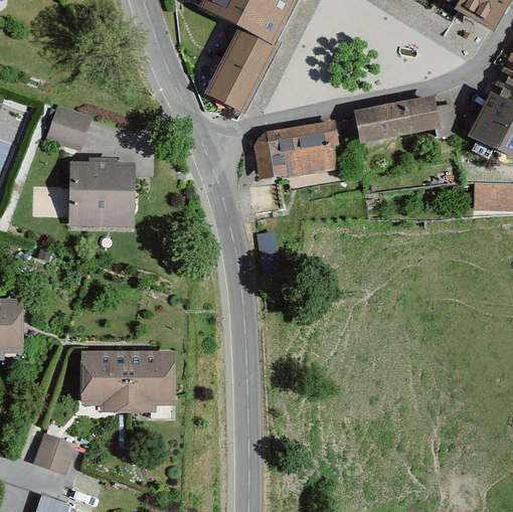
[(199,0),(197,5),(237,26),(203,92),(241,112),(280,40),(275,37),(294,0),(444,0),(491,29),(508,0),(199,0)]
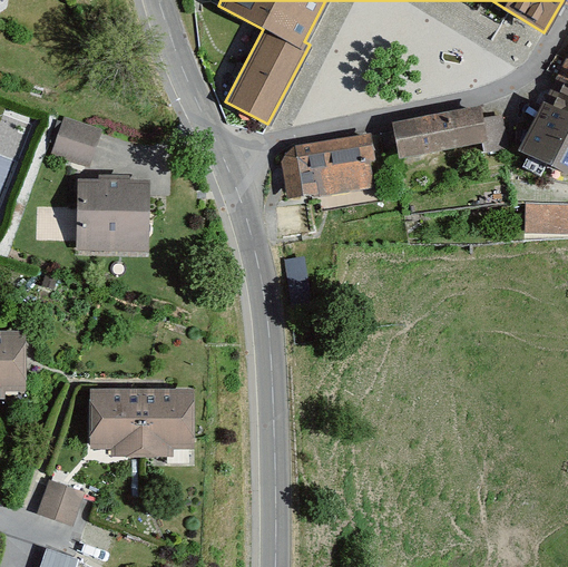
[(567,48),(520,147),(567,170),(567,48)]
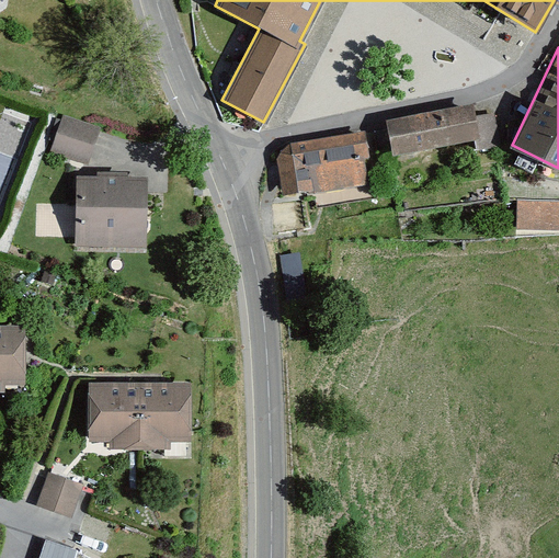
[(474,103),(385,121),(394,167),(431,160),(428,148),(480,138),(474,103)]
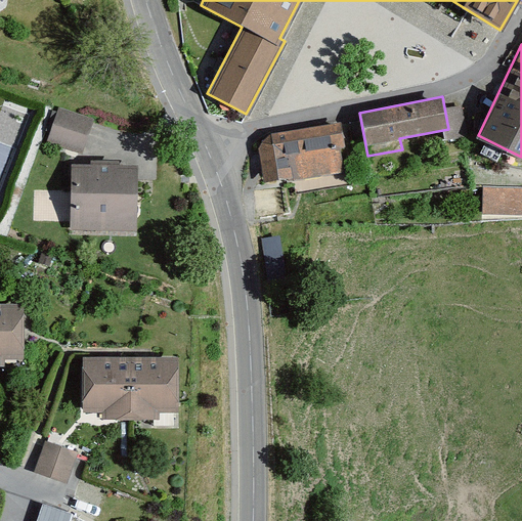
[(92,117),(56,105),(45,139),(81,150),(92,117)]
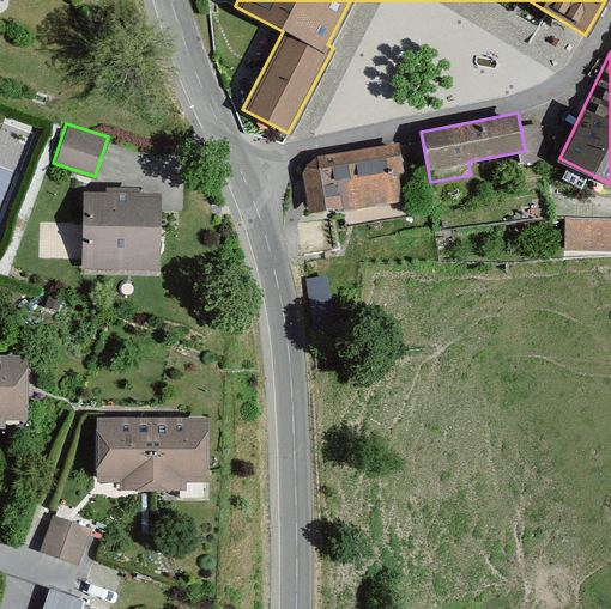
[(300,158),(307,208),(406,194),(399,144),(300,158)]
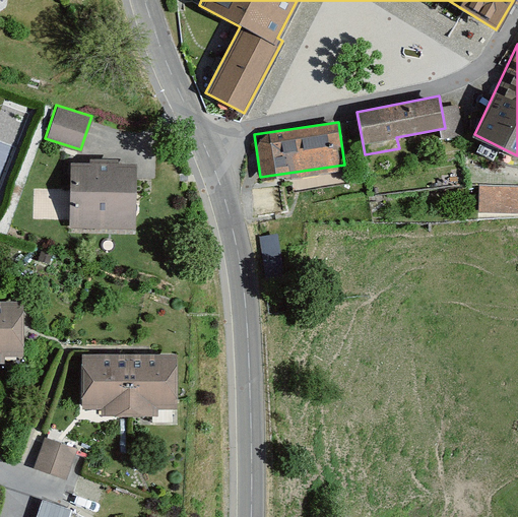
[(134,163),(70,160),(68,225),(132,228),(134,163)]
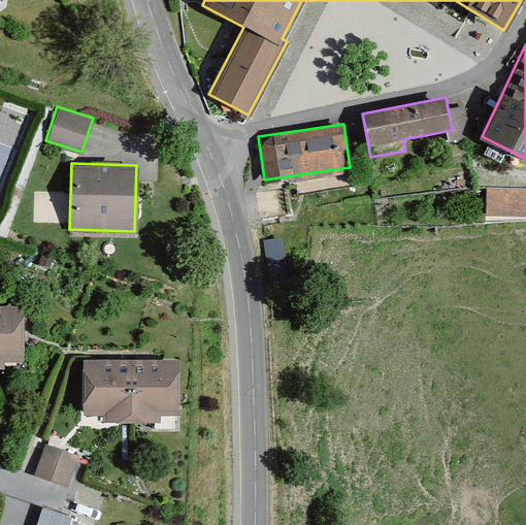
[(525,185),(488,185),(486,215),(525,212),(525,185)]
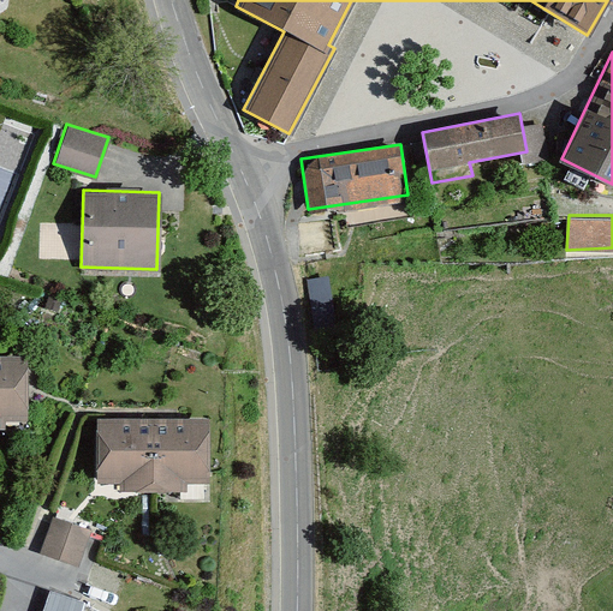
[(34,359),(0,358),(0,432),(11,433),(11,420),(33,420),(34,359)]
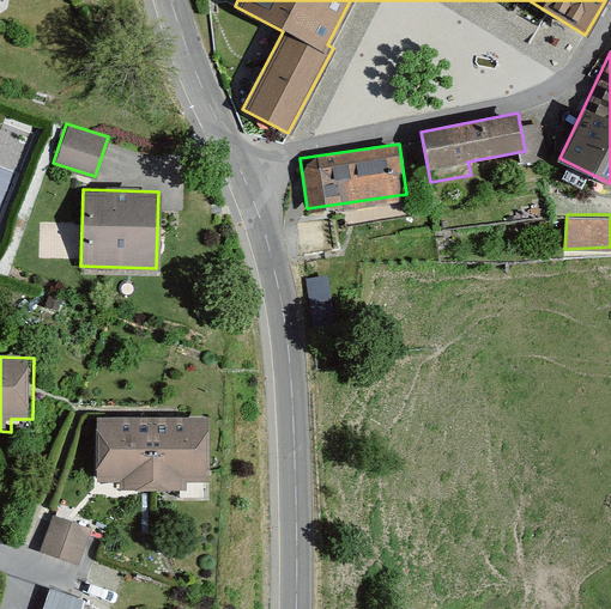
[(159,421),(101,420),(101,483),(129,483),(129,493),(159,493),(159,421)]
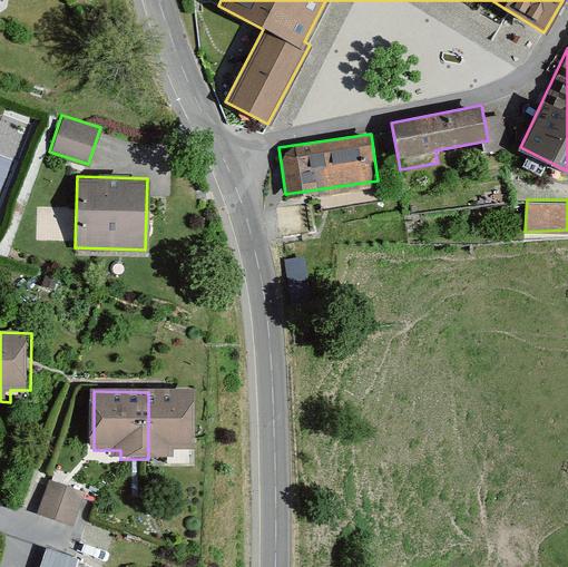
[(204,392),(148,392),(148,459),(175,460),(175,451),(203,452),(204,392)]
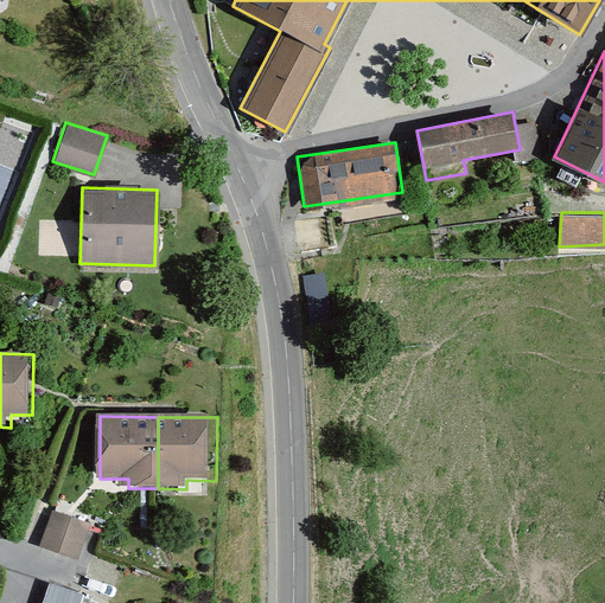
[(94,523),(56,508),(42,545),(78,559),(94,523)]
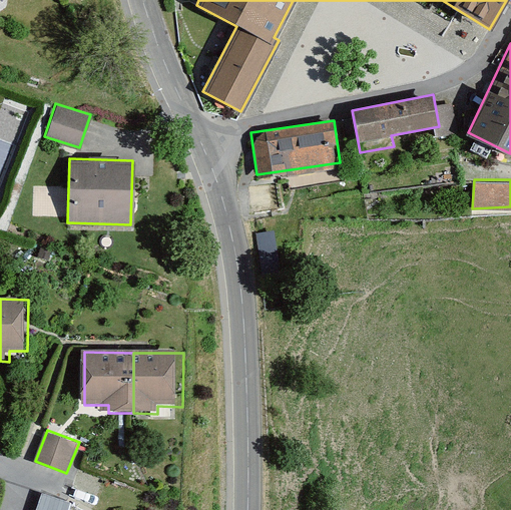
[(60,509),(31,498),(26,509),(60,509)]
